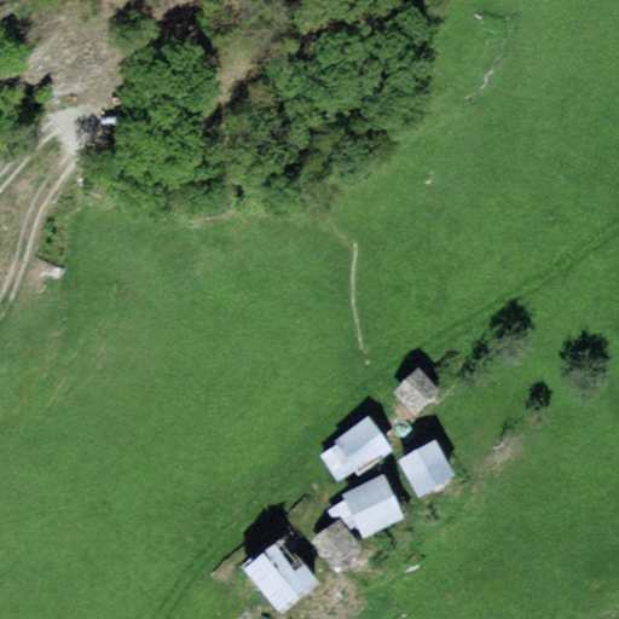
[(418,370),(394,393),(415,415),(439,393),(418,370)]
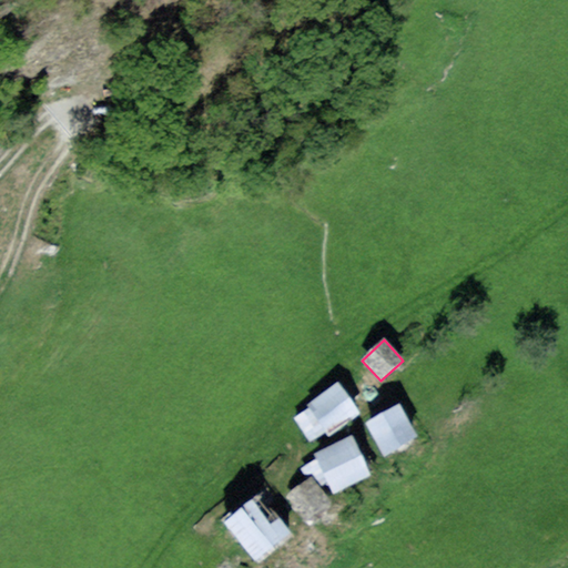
[(359,415),(337,383),(306,404),(308,407),(295,417),(313,443),(325,434),(327,436),(359,415)]
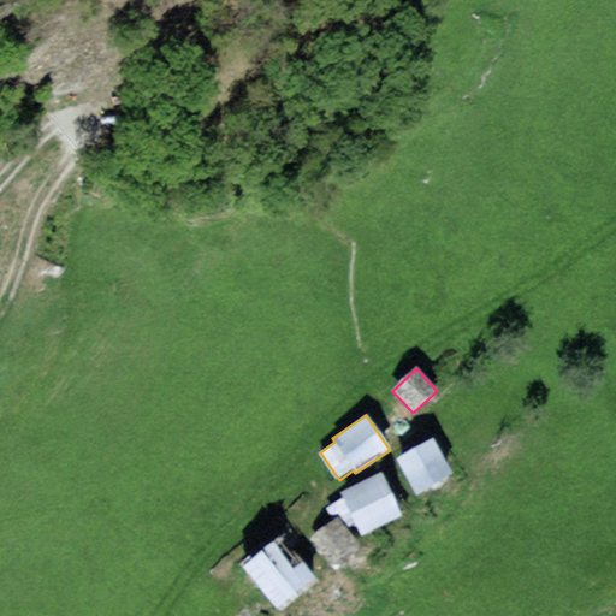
[(433,440),(397,460),(415,493),(451,474),(433,440)]
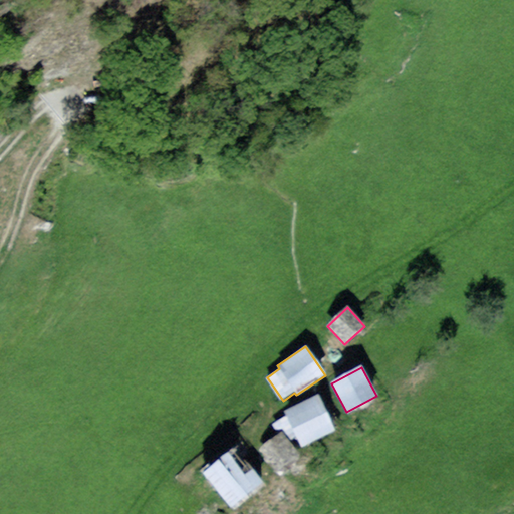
[(300,447),(335,432),(319,395),(284,411),(300,447)]
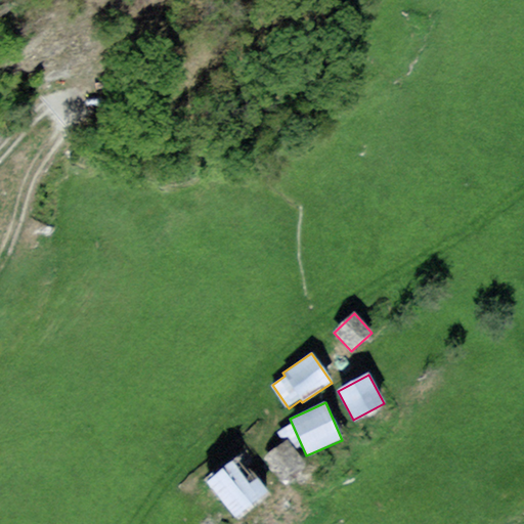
[(282,440),(262,457),(284,482),(304,465),(282,440)]
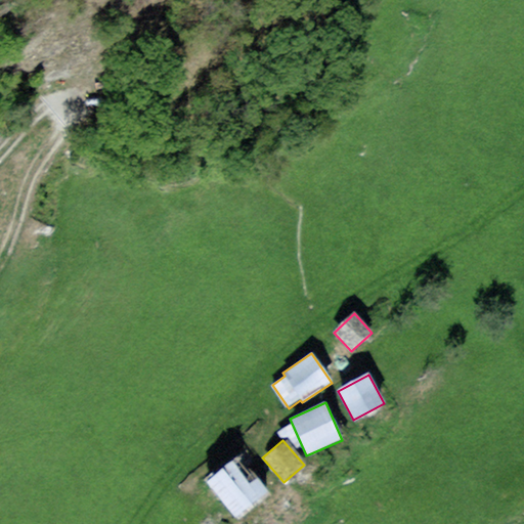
[(238,455),(207,482),(236,519),(269,492),(238,455)]
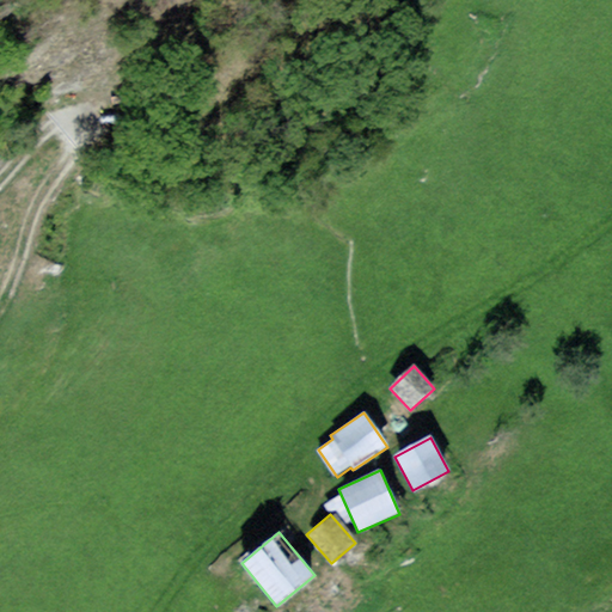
All buildings are outlined.
